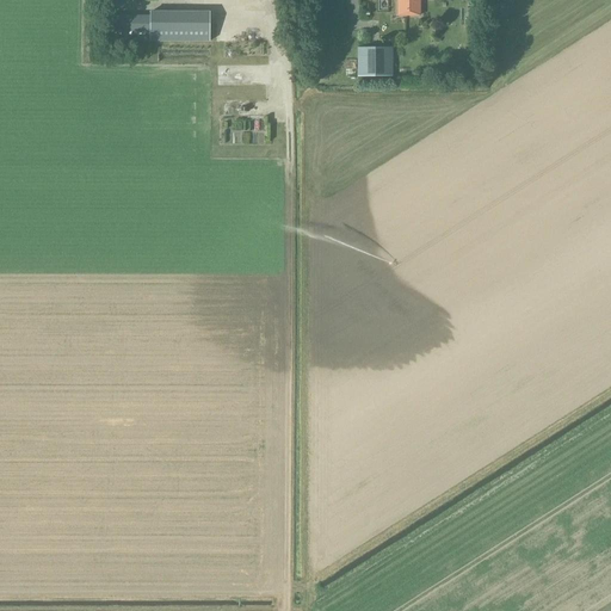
[(397,0),(397,16),(419,16),(419,0),(397,0)]
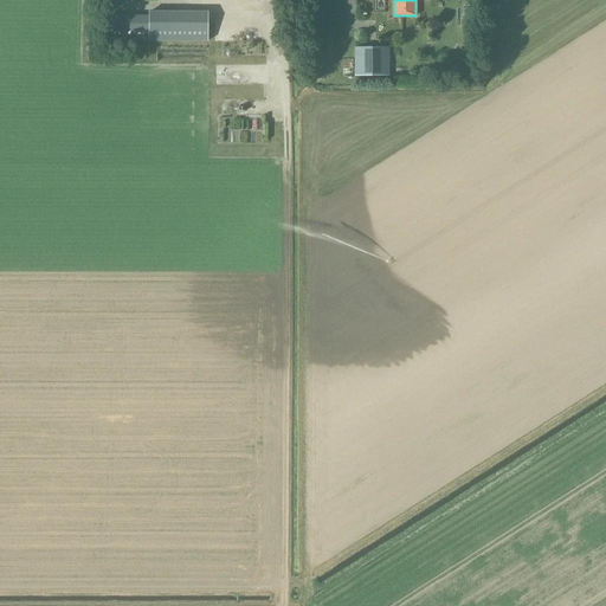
[(110,40),(148,40),(207,42),(207,24),(185,24),(185,17),(110,15),(110,40)]
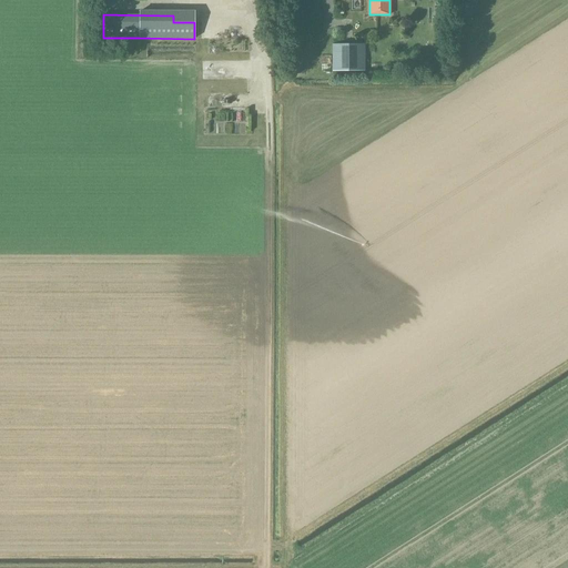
[(201,19),(200,27),(209,27),(209,29),(217,29),(217,19),(201,19)]
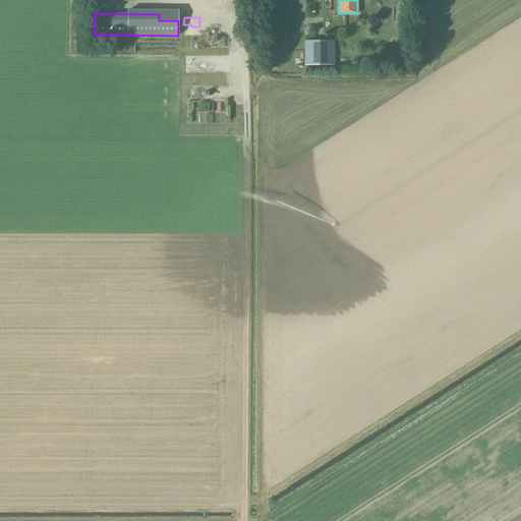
[(304,41),(304,65),(334,65),(334,41),(304,41)]
